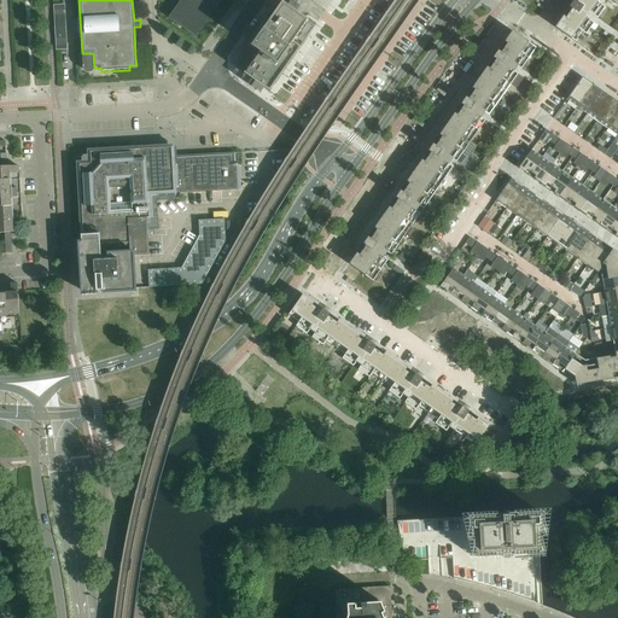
[(191,0),(185,13),(181,22),(200,35),(225,0),(191,0)]
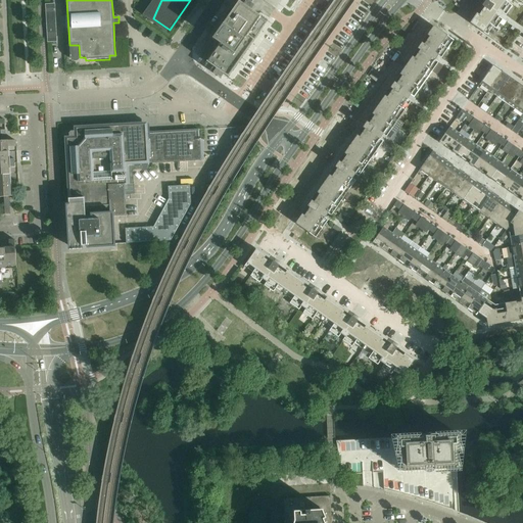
[(267,22),(257,16),(259,14),(262,13),(270,18),(276,9),(262,0),(252,0),(249,4),(246,2),(244,4),(240,1),(239,3),(238,3),(235,0),(209,38),(212,40),(200,58),(216,69),(212,74),(221,79),(224,75),(228,78),(267,22)]
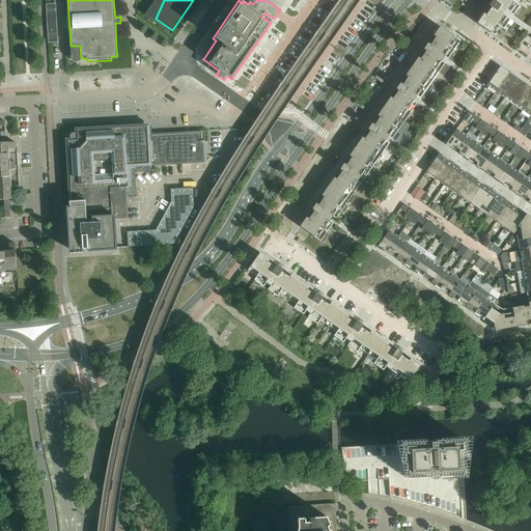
[(494,0),(477,24),(494,36),(500,27),(504,30),(510,21),(507,18),(510,14),(513,17),(520,6),(516,4),(519,0),(494,0)]
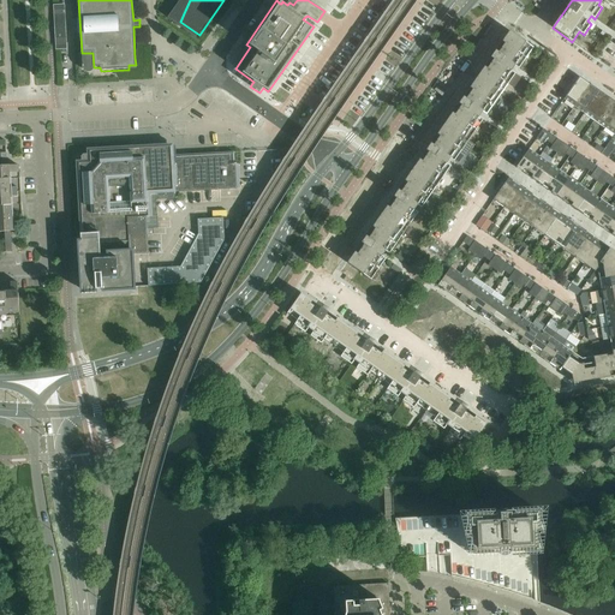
[(64,6),(59,6),(54,6),(54,22),(65,21),(64,6)]
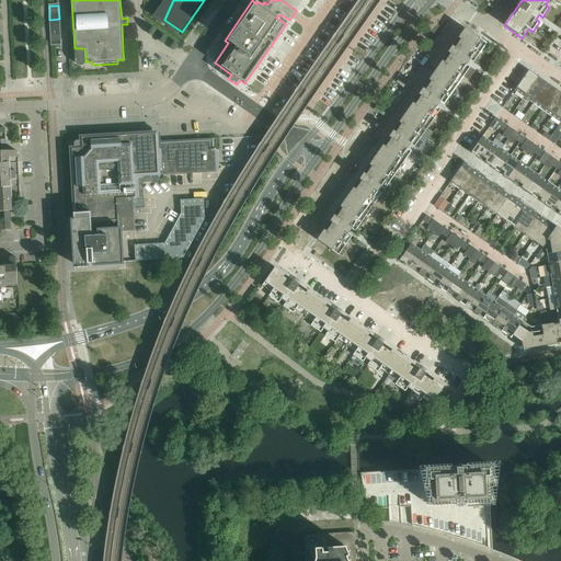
[(465,29),(317,240),(339,255),(352,237),(348,233),(352,229),(355,232),(381,194),(378,192),(380,187),(385,190),(411,152),(408,149),(411,145),(414,148),(441,110),(437,107),(441,103),(444,105),(470,68),(467,65),(469,60),(473,64),(487,44),(465,29)]
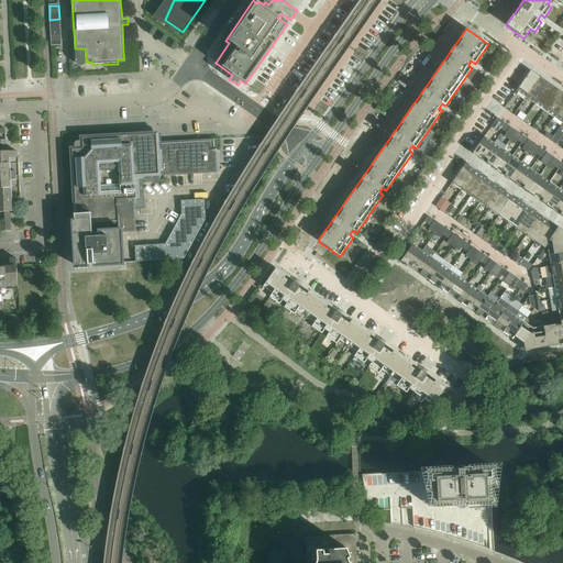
[(52,46),(56,45),(61,45),(61,31),(51,32),(52,46)]
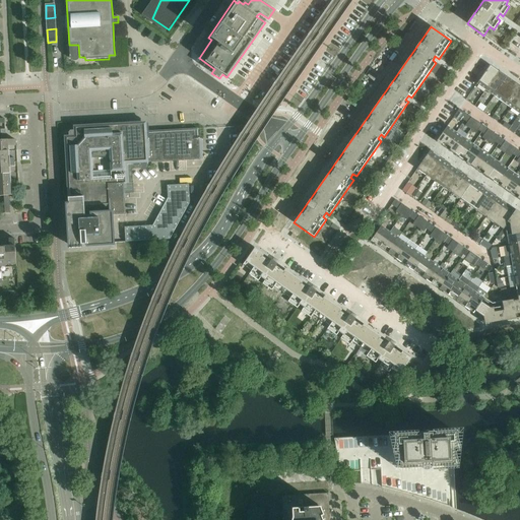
[(476,84),(485,90),(498,73),(493,70),(494,68),(490,65),(476,84)]
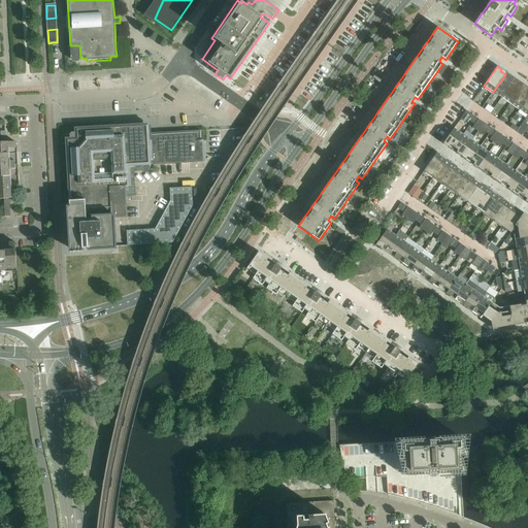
[(505,74),(493,92),(501,98),(516,78),(512,76),(510,78),(505,74)]
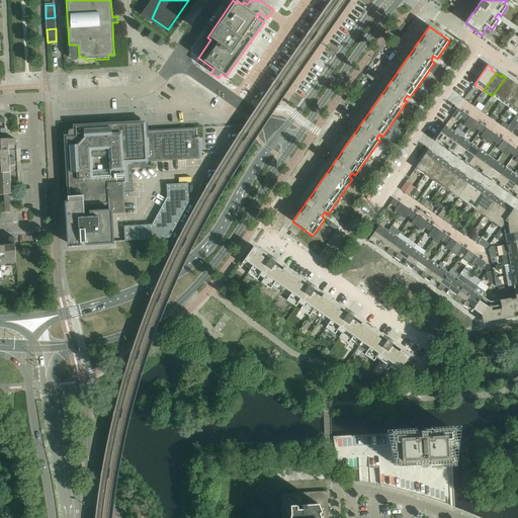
[(506,77),(492,96),(501,102),(513,85),(507,81),(509,79),(506,77)]
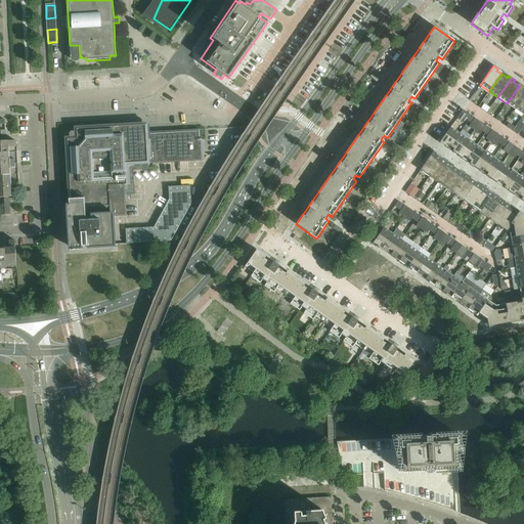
[(519,86),(507,103),(515,110),(523,96),(523,89),(523,90),(519,86)]
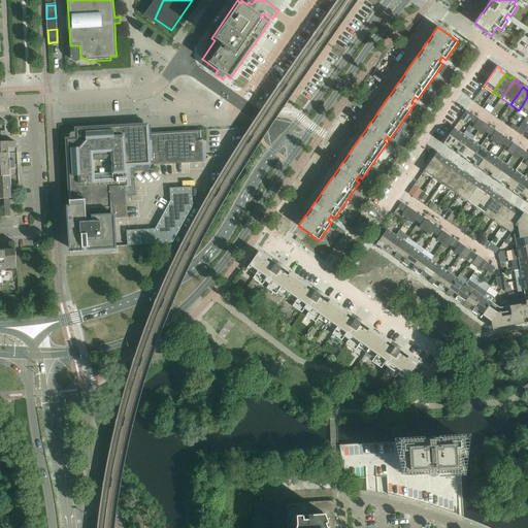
[(527,97),(519,110),(527,117),(527,114),(527,97)]
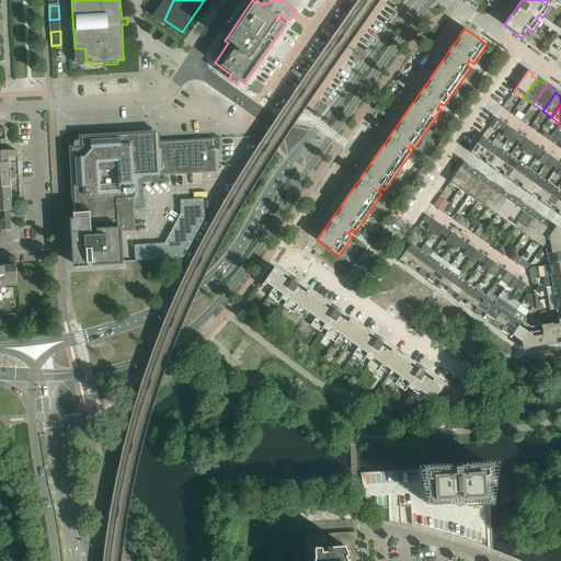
[(495,132),(497,128),(501,130),(505,125),(495,118),(489,127),(495,132)]
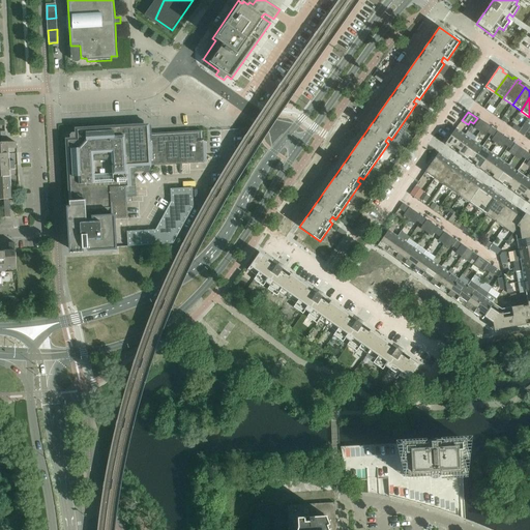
[(70,140),(65,140),(69,205),(69,207),(66,207),(69,254),(117,251),(117,247),(115,219),(128,219),(127,203),(133,202),(131,198),(137,198),(136,186),(129,186),(129,182),(135,182),(134,172),(151,171),(151,167),(206,164),(205,142),(204,142),(204,141),(202,141),(202,131),(149,135),(149,125),(76,129),(76,134),(71,134),(70,136),(70,140)]
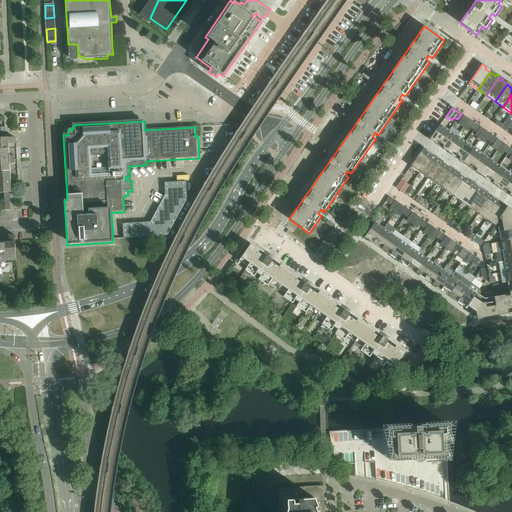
[(429,140),(438,146),(449,131),(440,124),(429,140)]
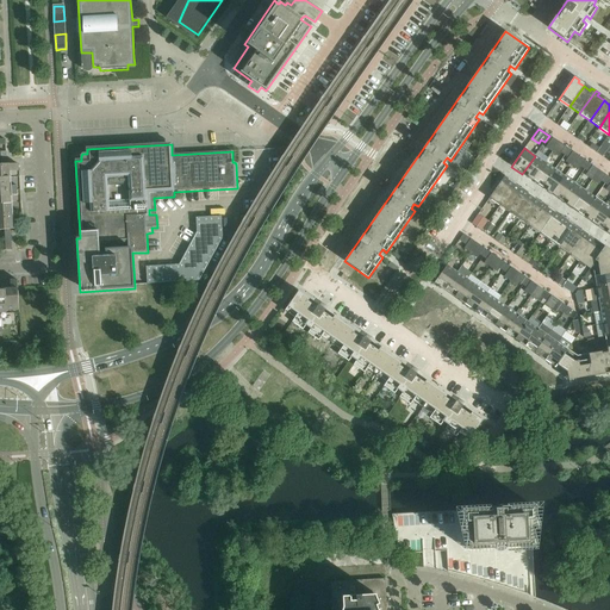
[(535,156),(522,174),(533,181),(545,162),(535,156)]
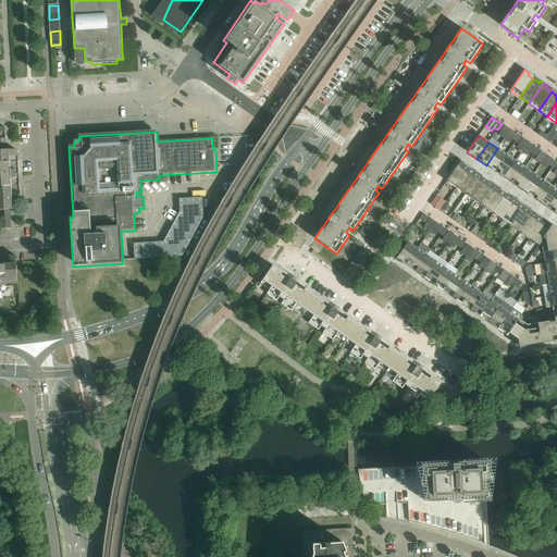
[(497,148),(486,165),(495,172),(507,155),(497,148)]
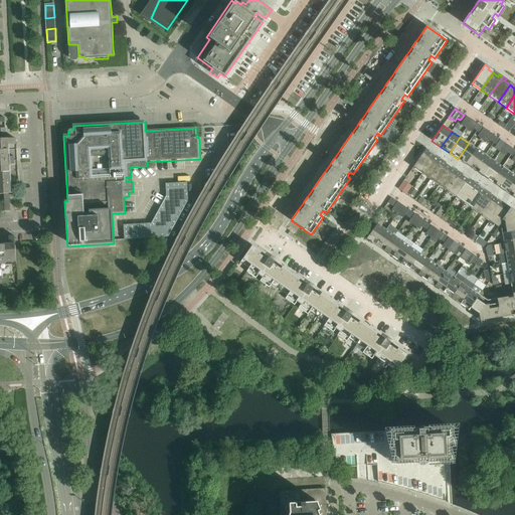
[(0,139),(0,150),(9,150),(9,145),(15,145),(15,139),(5,139),(1,139),(0,139)]
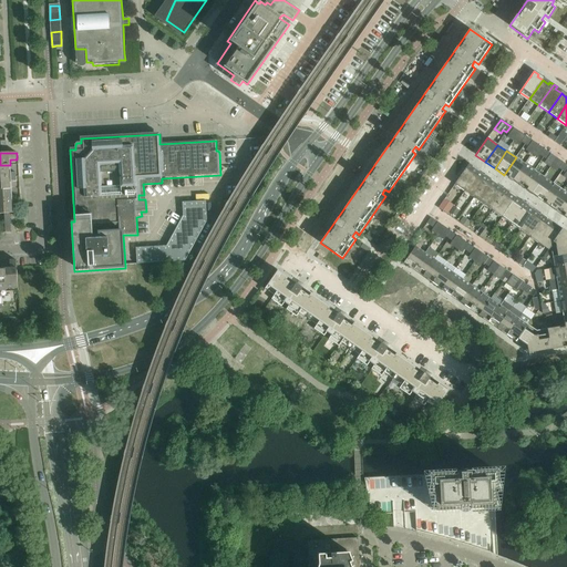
[(516,157),(504,175),(513,182),(525,164),(516,157)]
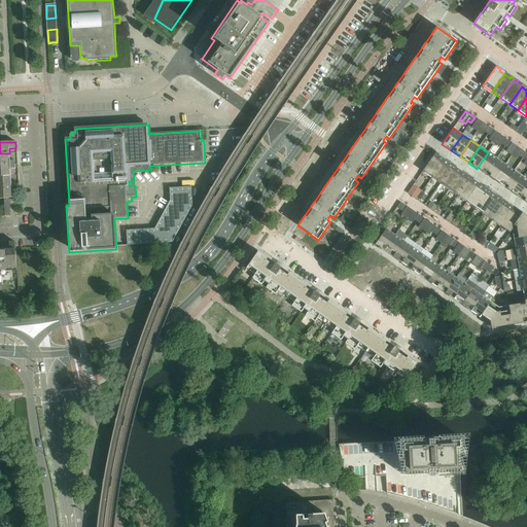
[(423,172),(431,178),(444,161),(438,156),(440,154),(436,152),(423,172)]
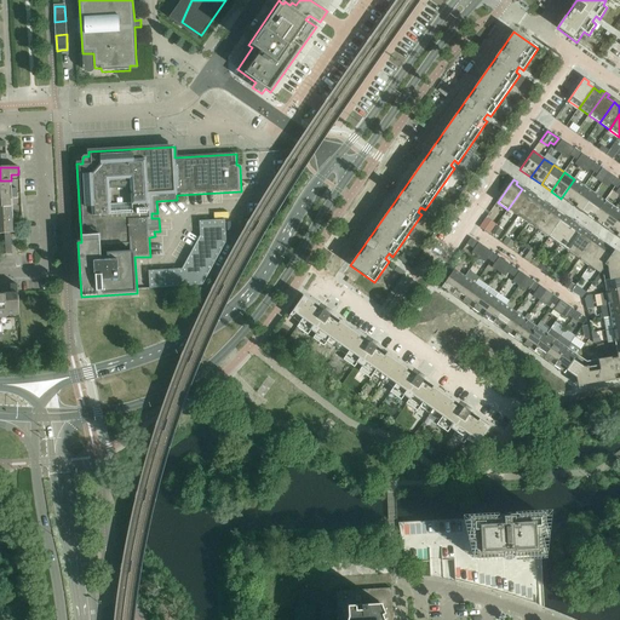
[(574,179),(561,199),(572,205),(584,187),(574,179)]
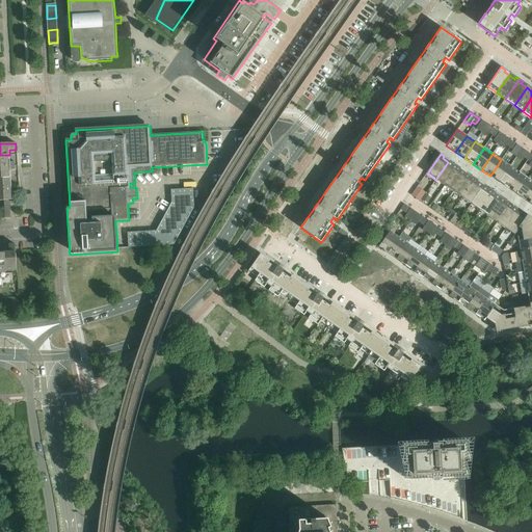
[(0,166),(15,166),(15,162),(10,162),(9,155),(0,155),(0,166)]
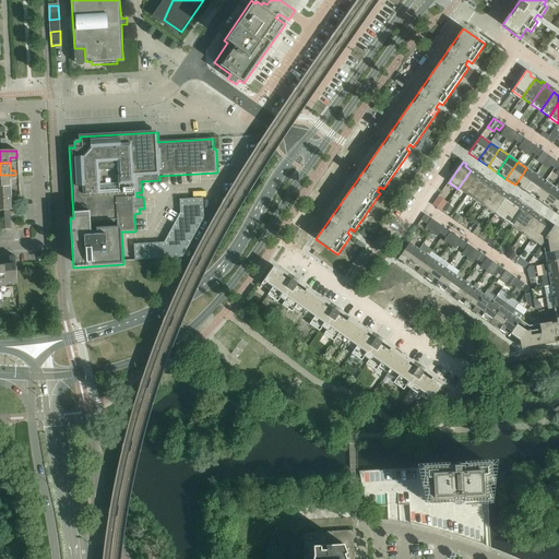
[(526,168),(515,185),(524,191),(536,175),(526,168)]
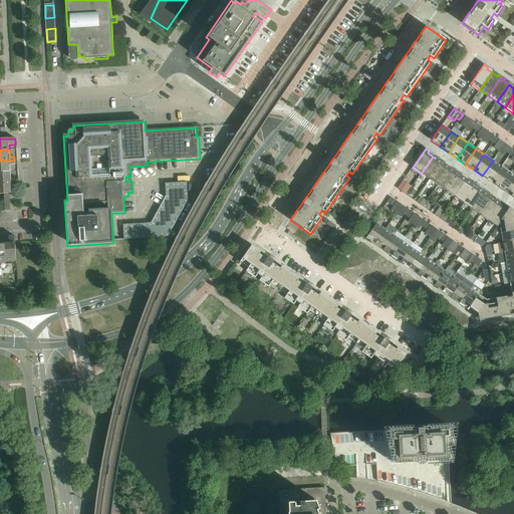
[(433,157),(421,174),(430,180),(443,161),(440,159),(439,161),(433,157)]
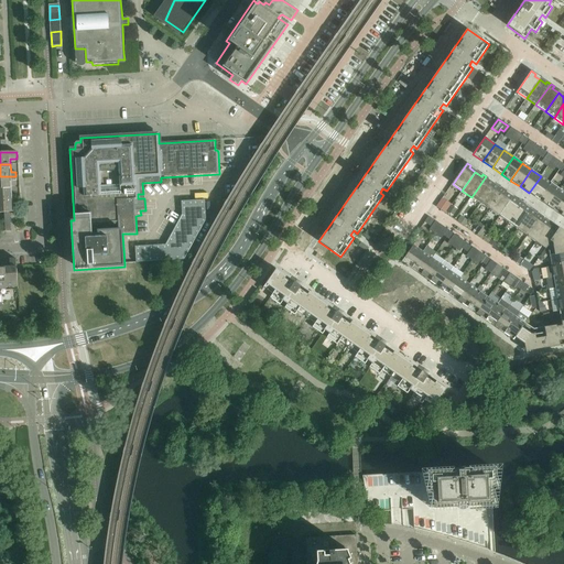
[(15,176),(0,176),(0,188),(11,188),(11,181),(15,181),(15,176)]
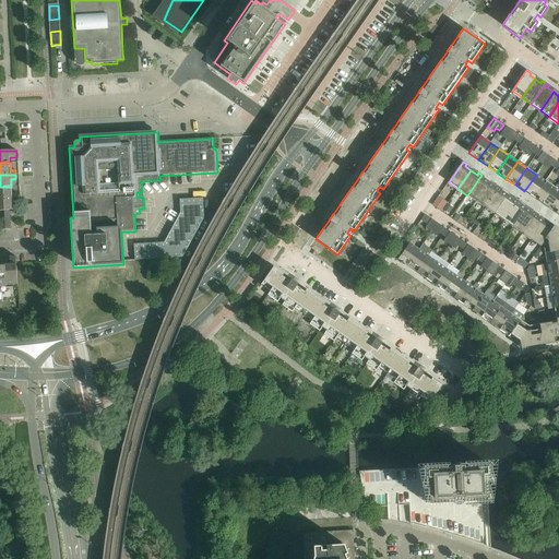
[(482,175),(467,195),(476,202),(489,183),(484,179),(485,177),(482,175)]
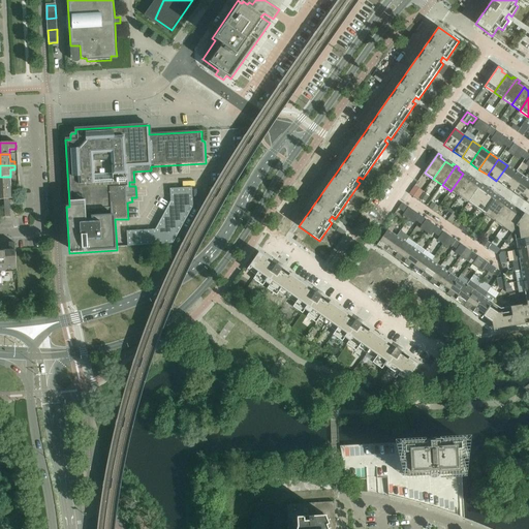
[(507,165),(496,181),(505,187),(517,172),(507,165)]
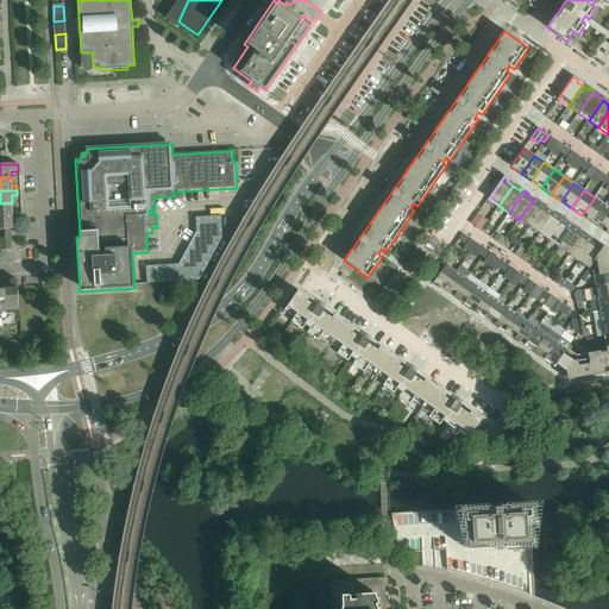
[(595,198),(582,215),(591,223),(604,205),(595,198)]
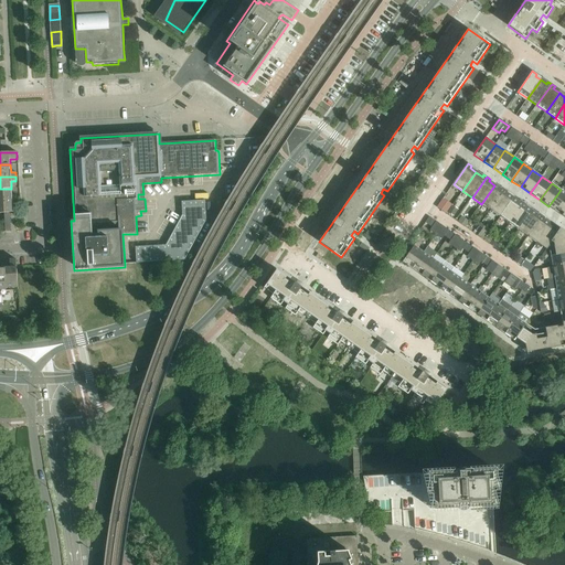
[(494,185),(481,204),(490,211),(505,190),(502,188),(500,189),(494,185)]
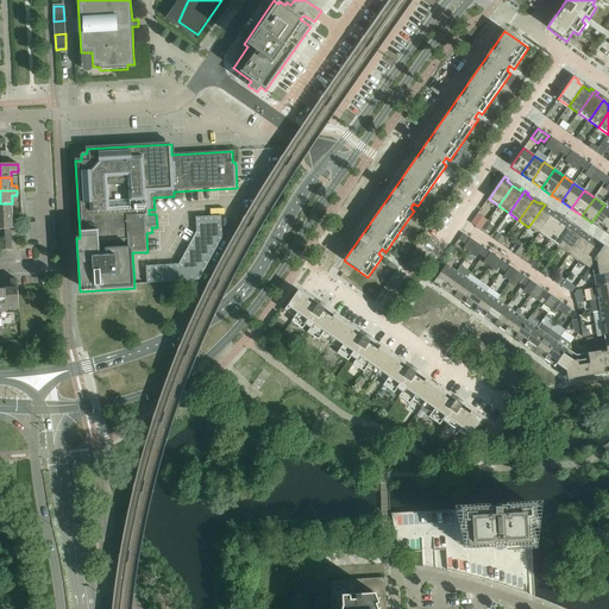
[(0,203),(0,217),(18,215),(18,211),(13,212),(12,203),(0,203)]
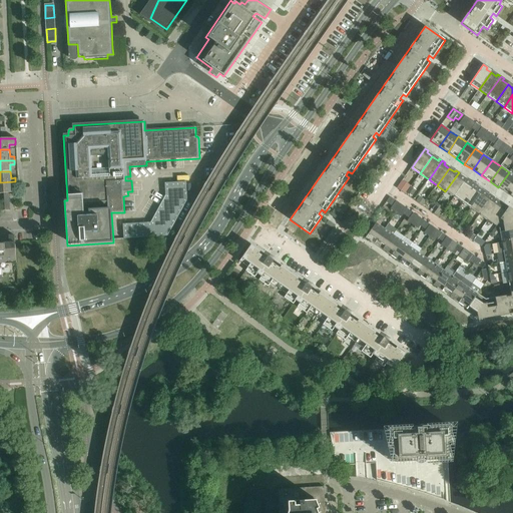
[(459,172),(445,191),(454,197),(466,180),(460,176),(462,174),(459,172)]
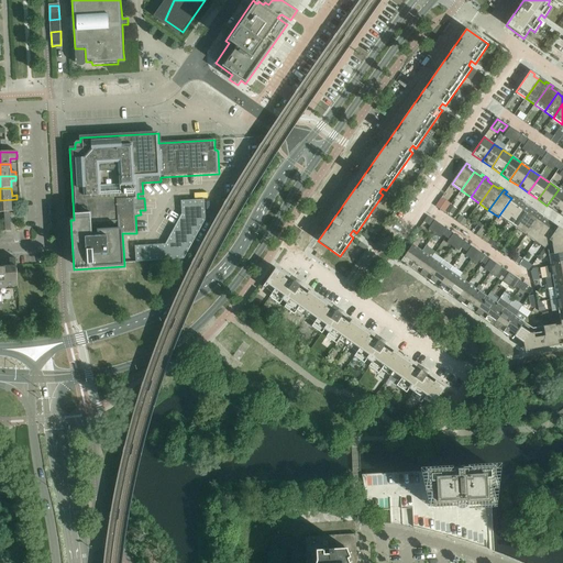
[(562,191),(559,189),(547,206),(555,212),(562,201),(562,191)]
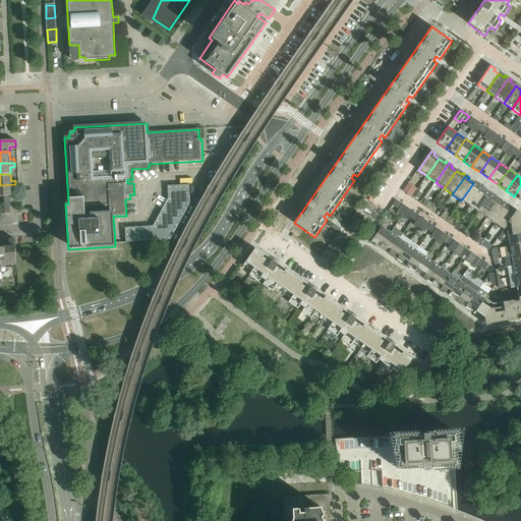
[(473,183),(461,200),(469,206),(483,187),(480,184),(478,186),(473,183)]
